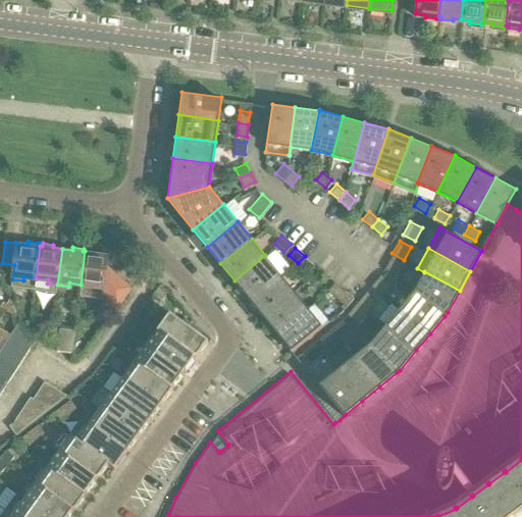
[(85,251),(81,285),(93,286),(92,296),(103,298),(115,306),(131,286),(125,281),(107,264),(108,254),(98,253),(98,251),(88,249),(87,252),(85,251)]
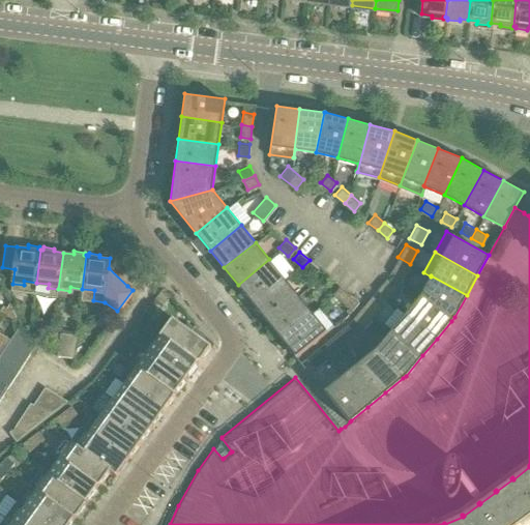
[(410,264),(398,257),(390,270),(403,278),(410,264)]
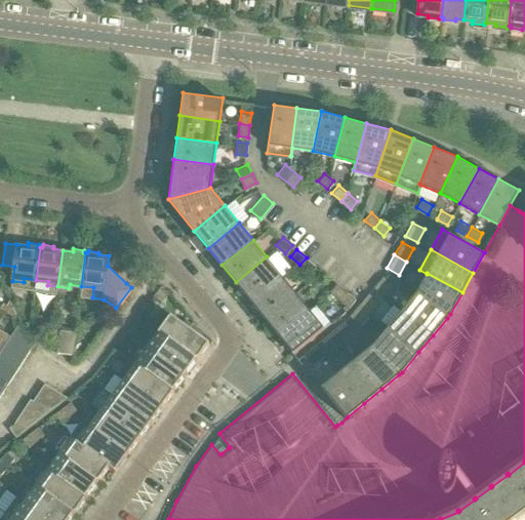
[(236,282),(250,300),(281,274),(267,256),(236,282)]
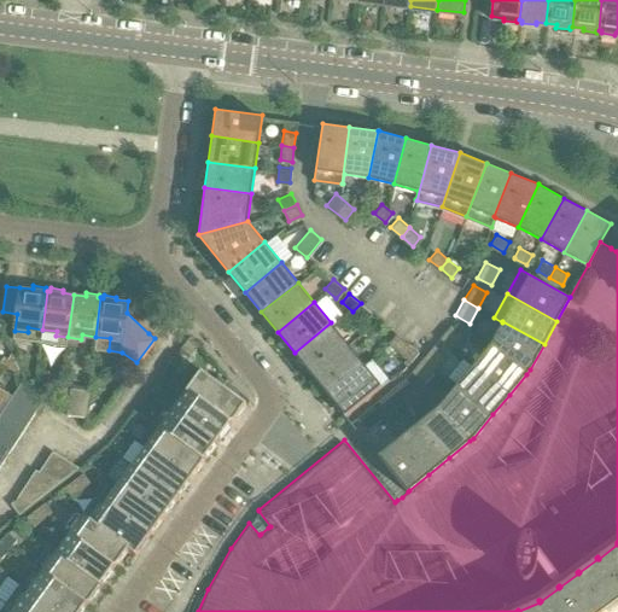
[(361,303),(353,312),(363,321),(372,312),(361,303)]
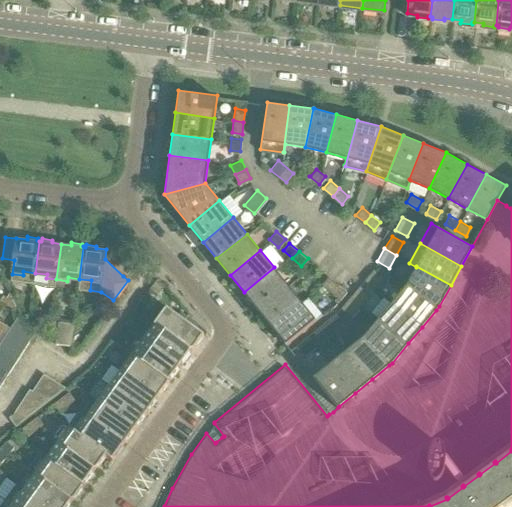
[(416,266),(416,267),(406,285),(436,310),(439,306),(451,285),(416,266)]
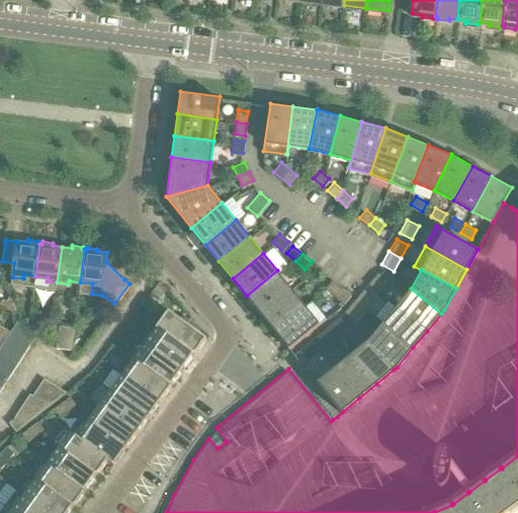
[(247,295),(260,313),(291,287),(277,270),(247,295)]
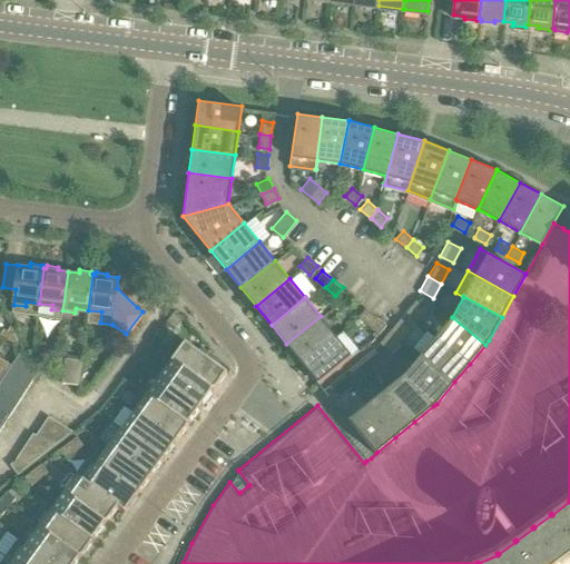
[(405,309),(416,319),(428,307),(415,297),(405,309)]
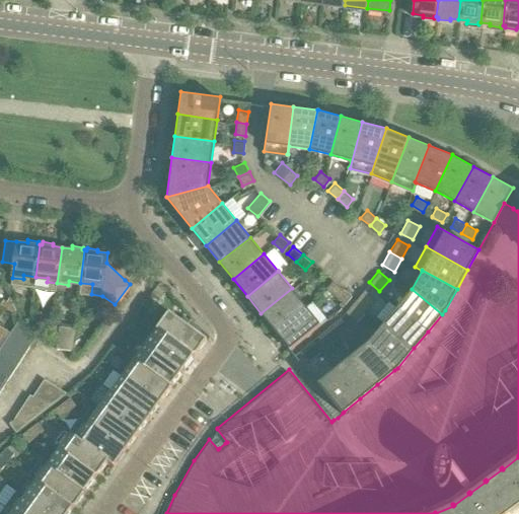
[(332,279),(325,287),(345,302),(351,294),(332,279)]
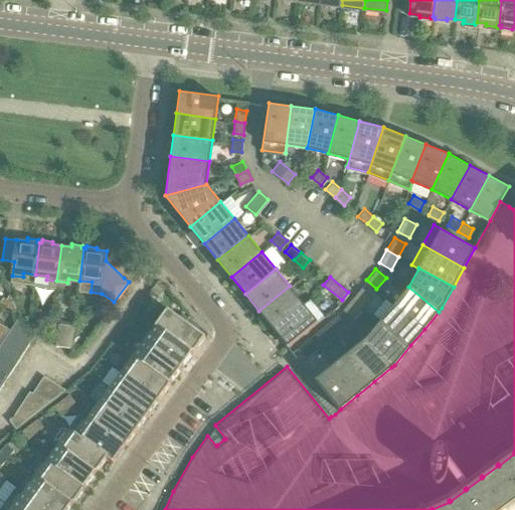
[(151,292),(159,298),(165,290),(156,284),(151,292)]
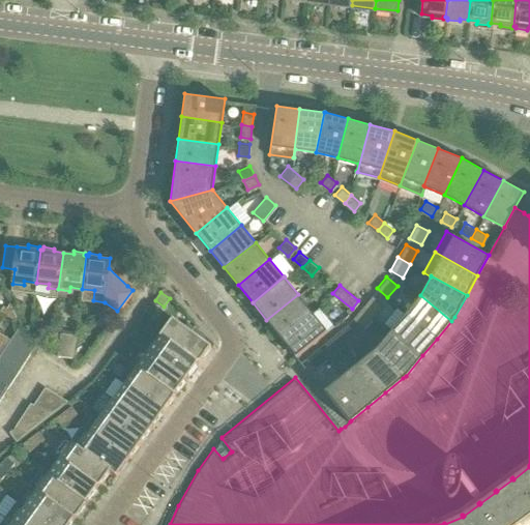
[(266,320),(281,337),(312,312),(298,294),(266,320)]
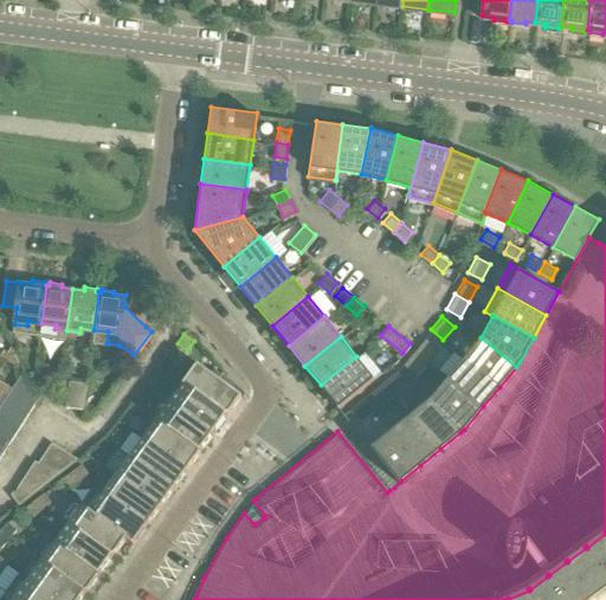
[(426,336),(414,349),(427,360),(438,347),(426,336)]
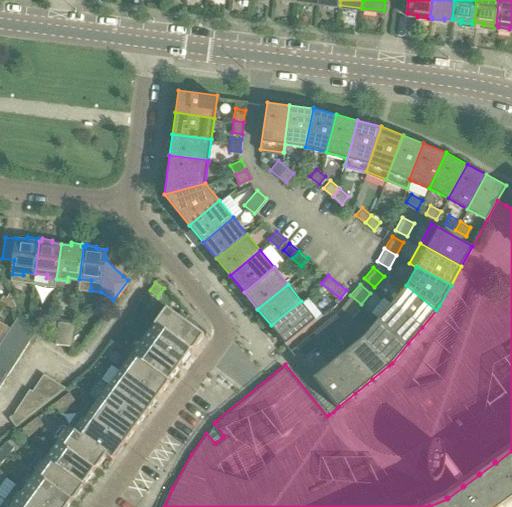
[(406,285),(392,302),(422,327),(436,310),(406,285)]
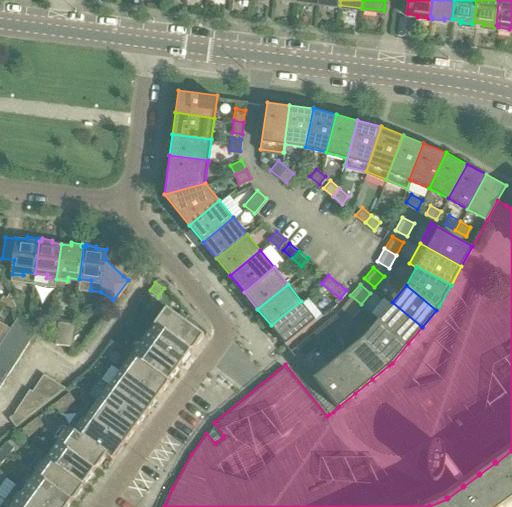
[(361,304),(350,295),(341,306),(351,315),(361,304)]
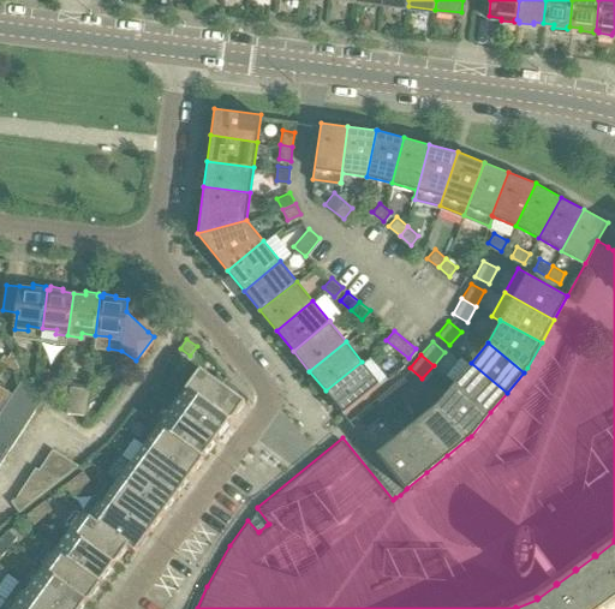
[(362,362),(326,390),(342,412),(378,382),(362,362)]
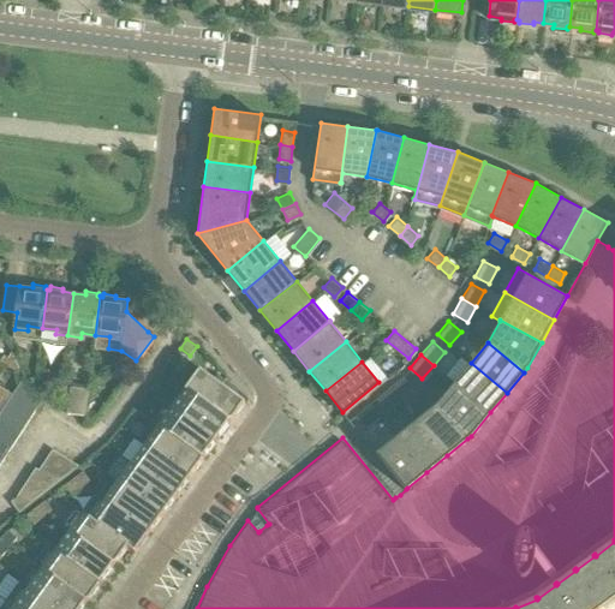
[(448,375),(447,376),(490,412),(507,393),(471,363),(455,381),(448,375)]
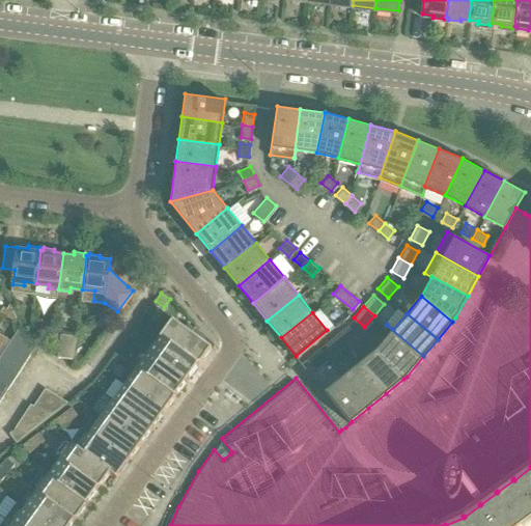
[(212,345),(173,317),(161,334),(200,363),(212,345)]
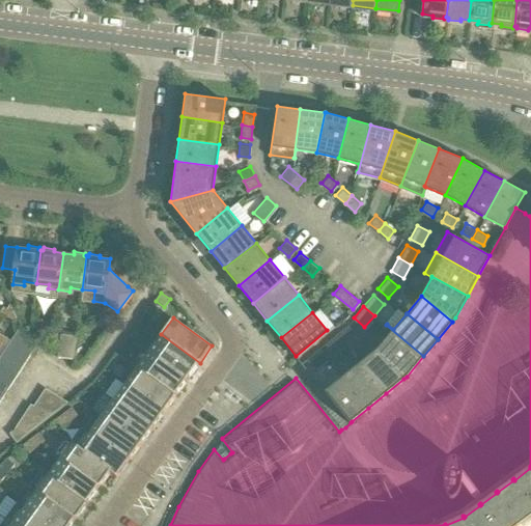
[(347,323),(336,333),(345,343),(357,334),(347,323)]
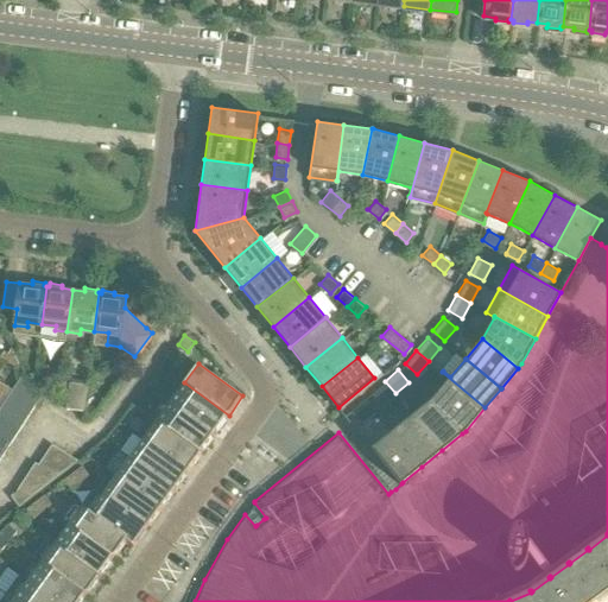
[(65,406),(83,409),(87,382),(71,380),(71,374),(52,371),(50,386),(58,387),(57,399),(65,406)]
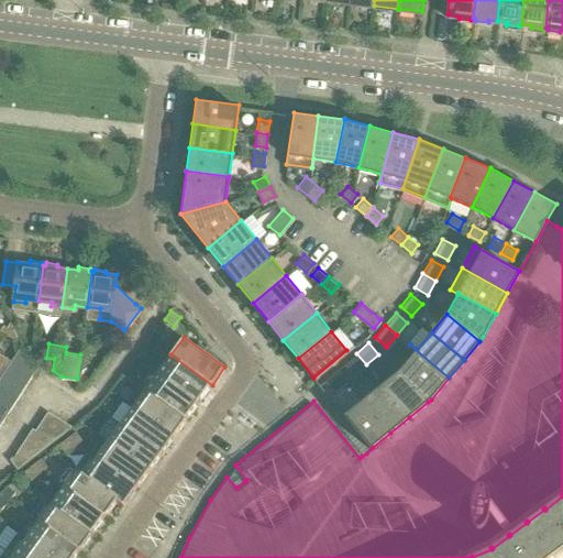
[(409,345),(395,362),(428,402),(431,400),(449,378),(409,345)]
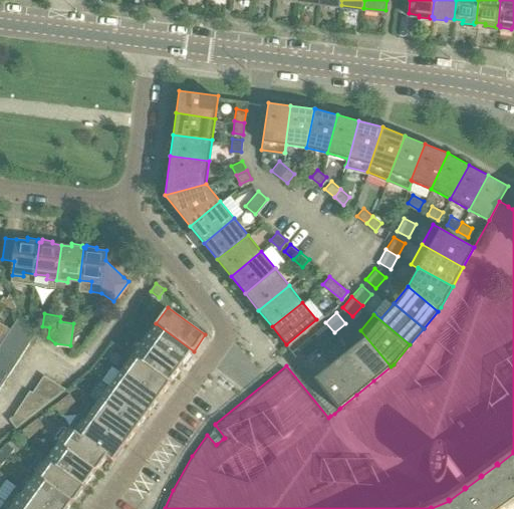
[(18,315),(11,326),(30,338),(36,330),(18,315)]
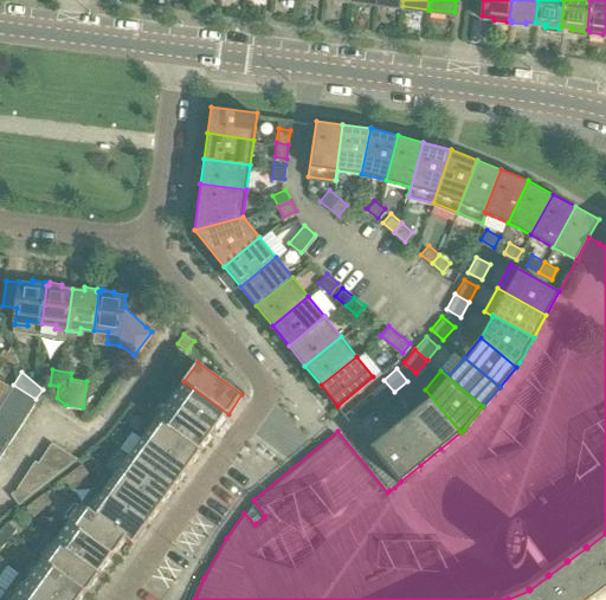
[(394,392),(384,380),(371,391),(380,402),(394,392)]
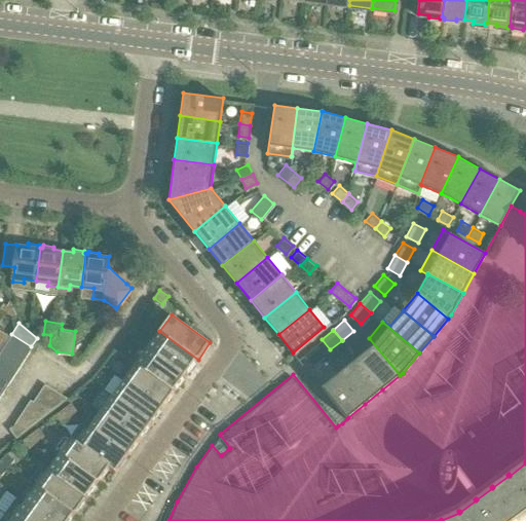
[(186,375),(198,360),(159,331),(148,347),(186,375)]
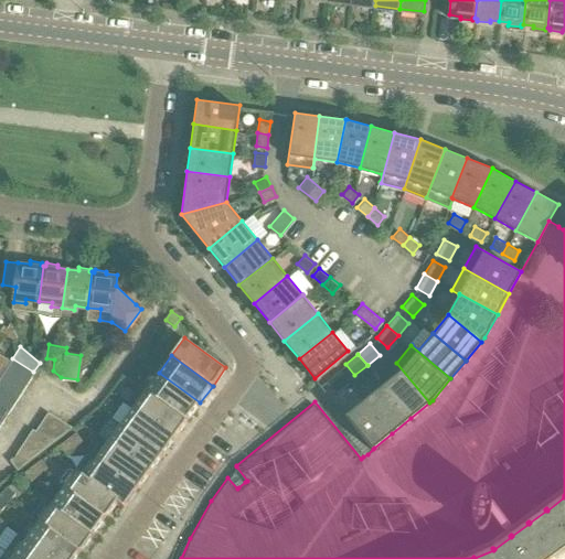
[(12,358),(7,367),(28,380),(33,372),(12,358)]
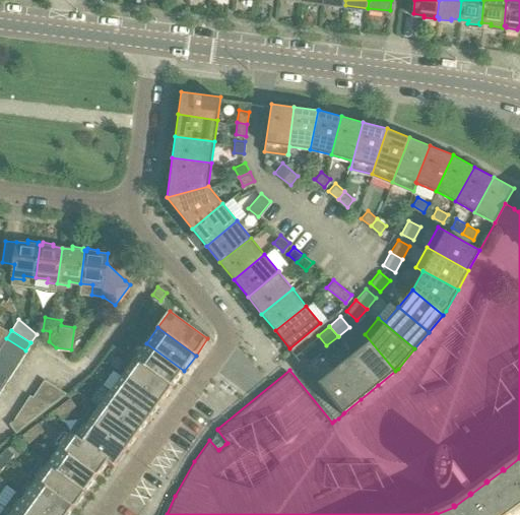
[(347,348),(352,355),(369,375),(378,385),(395,371),(365,334),(364,335),(347,348)]
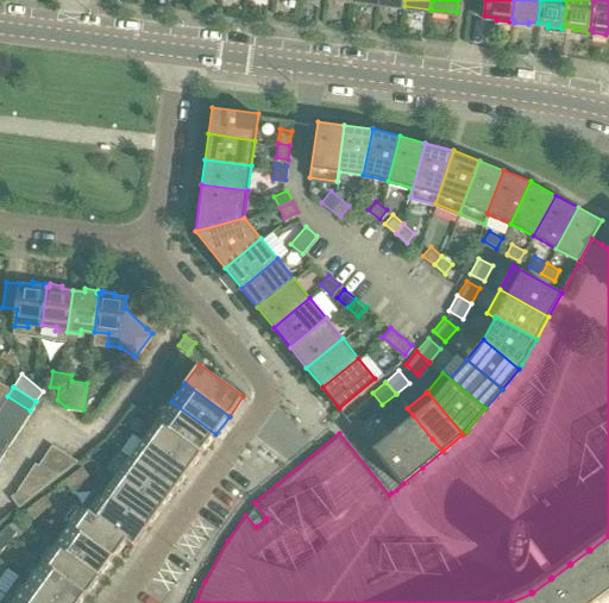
[(7,396),(0,406),(23,421),(30,410),(7,396)]
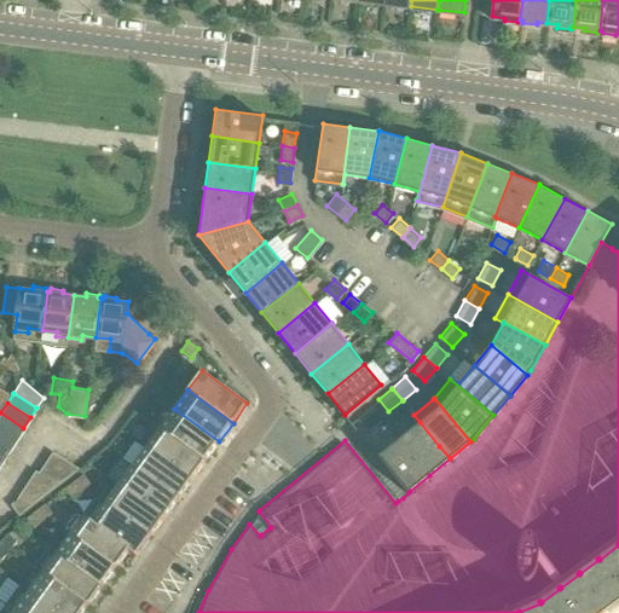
[(382,417),(371,404),(358,415),(369,428),(382,417)]
